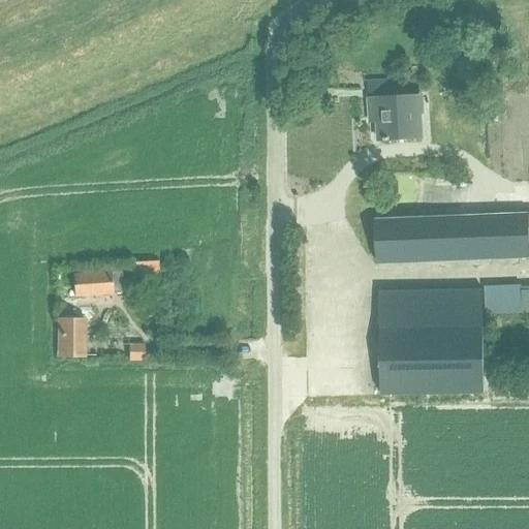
[(391,79),(367,81),(368,99),(369,114),(378,114),(379,141),(422,138),(419,96),(392,98),(391,79)]
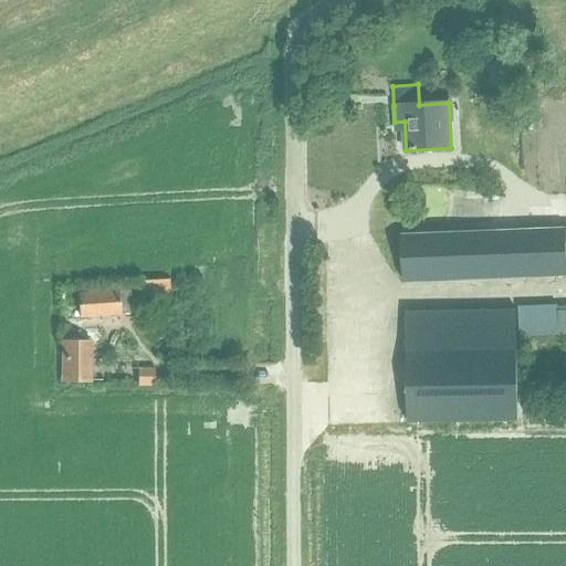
[(404,282),(565,274),(565,230),(401,237),(404,282)]
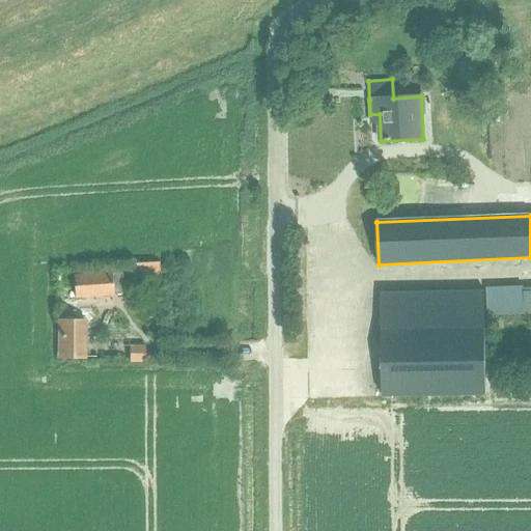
[(75,297),(123,294),(122,273),(74,276),(75,297)]
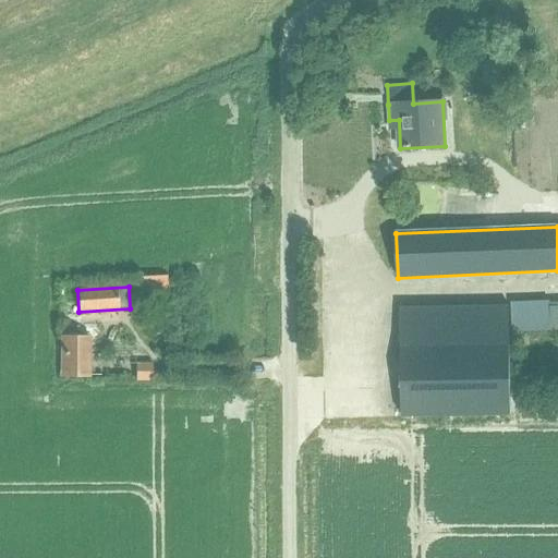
[(530,303),(512,304),(513,334),(532,332),(530,303)]
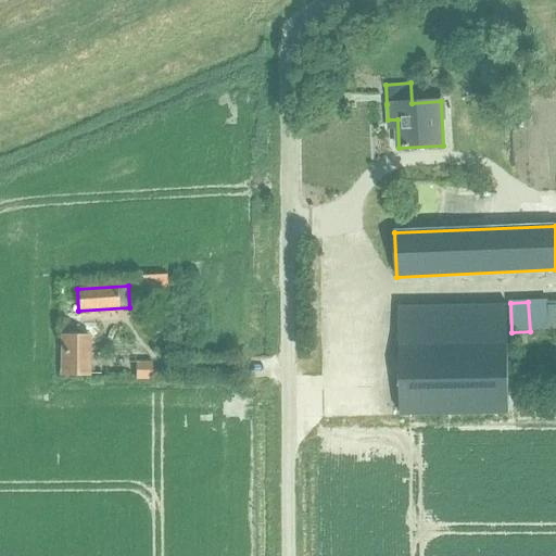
[(399,306),(401,415),(430,415),(509,414),(509,412),(508,330),(508,304),(399,306)]
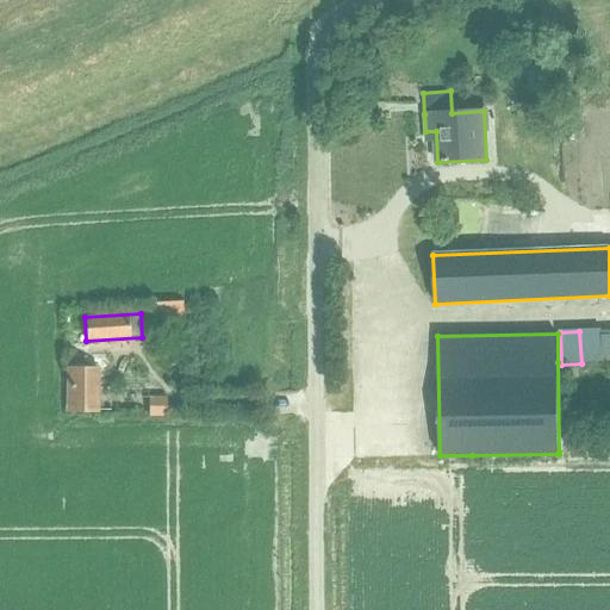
[(97,368),(68,367),(68,409),(97,410),(97,368)]
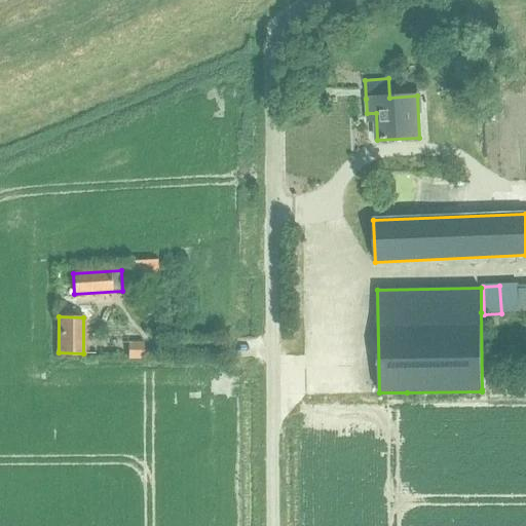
[(145,359),(144,341),(127,341),(128,359),(145,359)]
